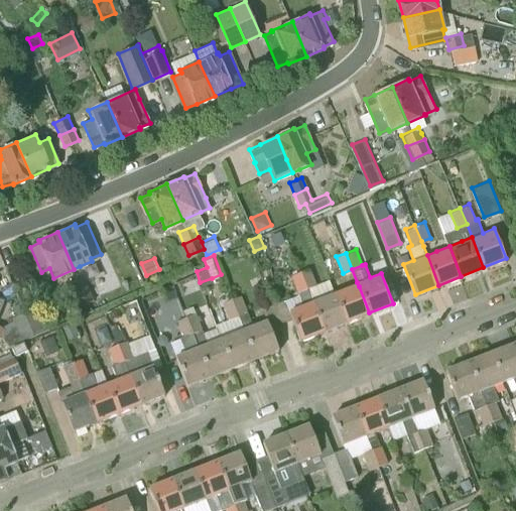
[(300,270),(307,286),(316,283),(309,266),(300,270)]
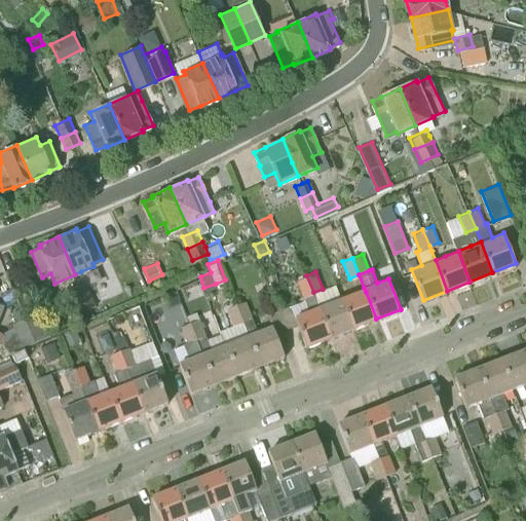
[(318,306),(313,292),(306,275),(296,280),(308,309),(295,315),(298,322),(307,345),(331,336),(318,306)]
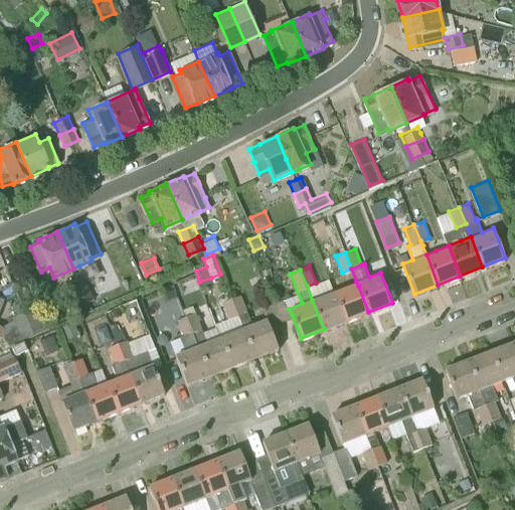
[(82,274),(76,276),(69,280),(74,291),(90,285),(83,273),(82,274)]
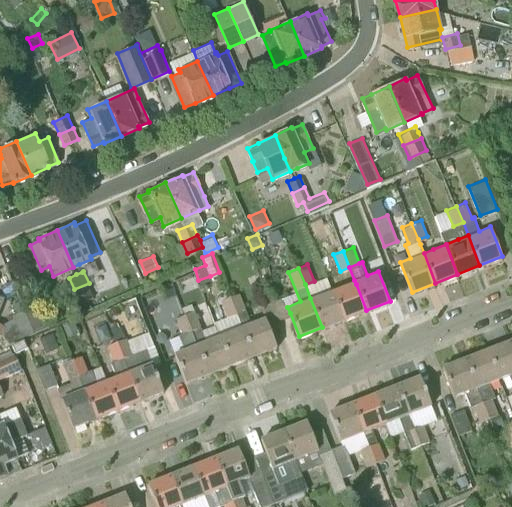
[(344,318),(366,310),(356,284),(354,280),(345,284),(332,289),(344,318)]
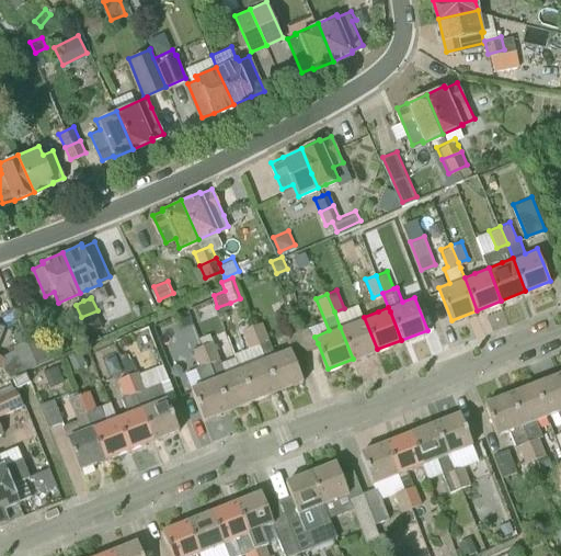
[(81,317),(87,330),(89,330),(103,324),(98,310),(81,317)]
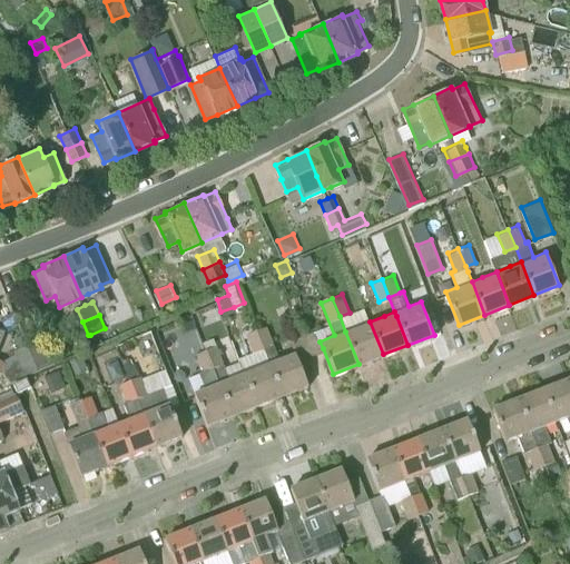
[(192,318),(182,322),(185,330),(195,326),(192,318)]
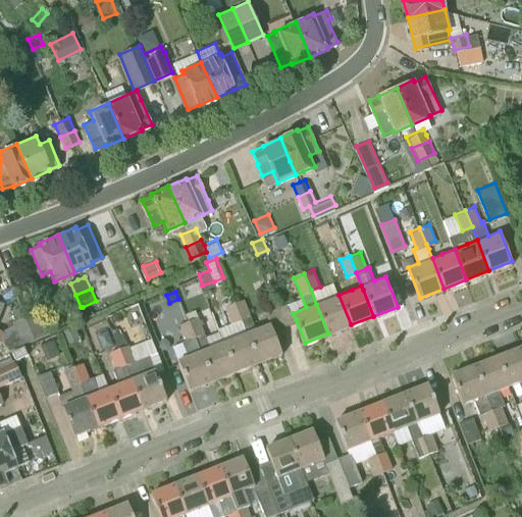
[(328,333),(351,324),(338,295),(316,304),(328,333)]
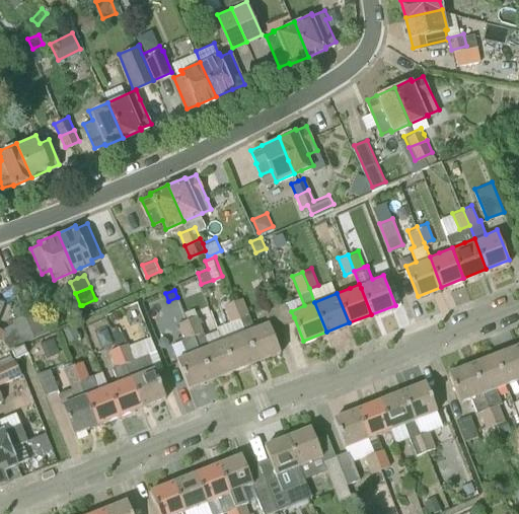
[(242,295),(233,299),(239,315),(249,311),(242,295)]
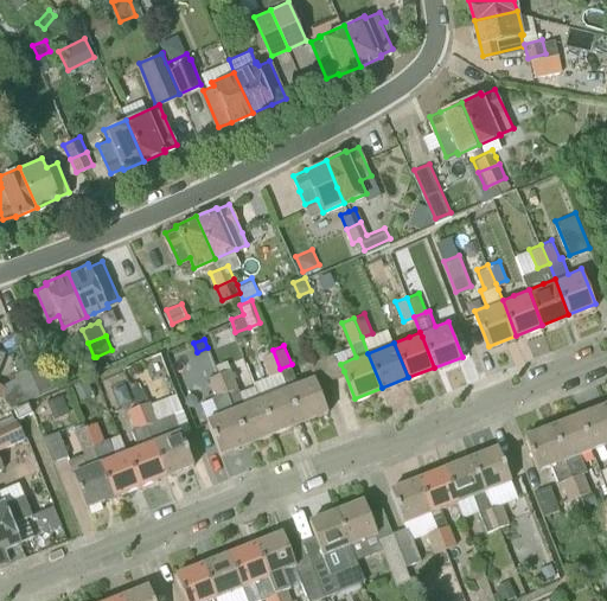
[(274,429),(300,420),(291,394),(286,384),(280,369),(273,350),(261,353),(269,373),(253,379),(260,395),(261,396),(261,397),(274,429)]
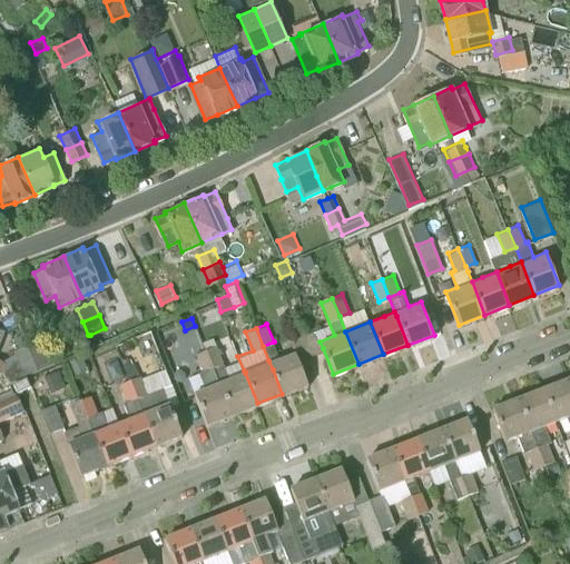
[(156,332),(140,334),(144,350),(159,347),(156,332)]
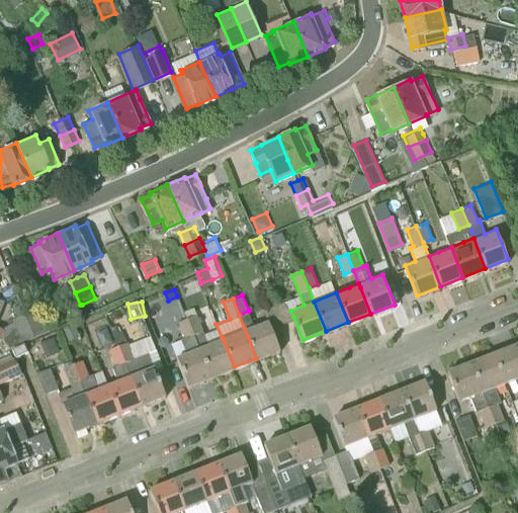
[(25,312),(35,334),(49,328),(38,306),(25,312)]
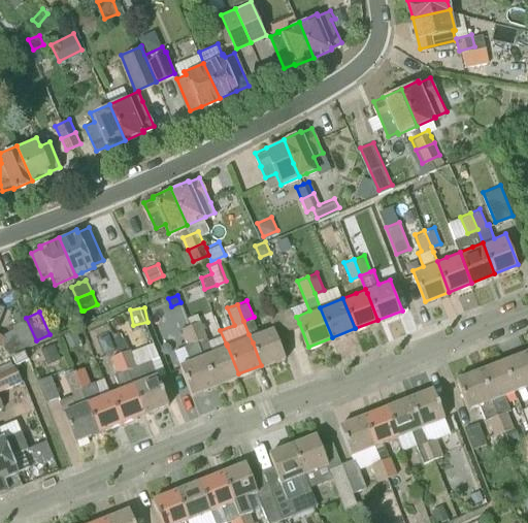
[(190,322),(191,323),(199,319),(197,313),(188,316),(190,322)]
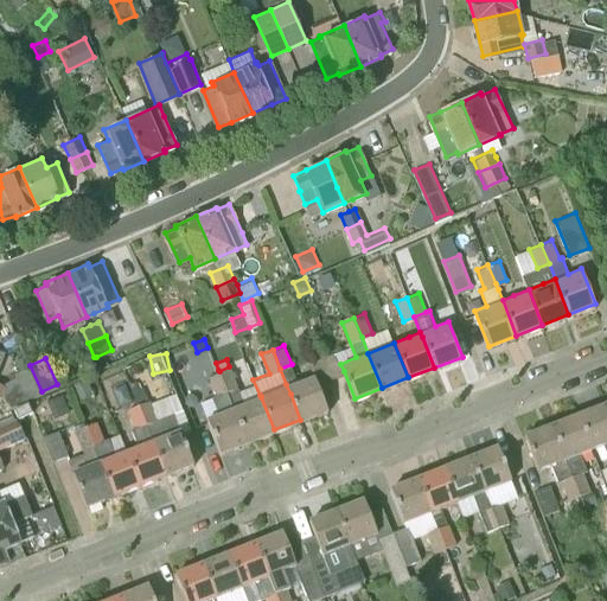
[(10,406),(42,391),(30,365),(14,371),(16,376),(2,383),(0,382),(0,394),(4,396),(10,406)]
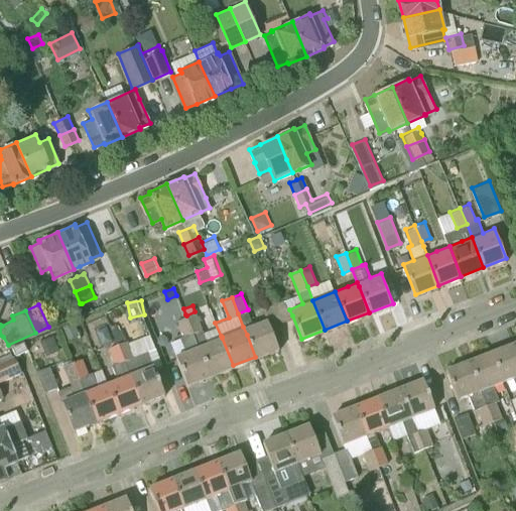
[(197,310),(195,311),(186,315),(200,347),(201,346),(212,374),(233,365),(222,338),(222,337),(221,336),(208,341),(197,310)]
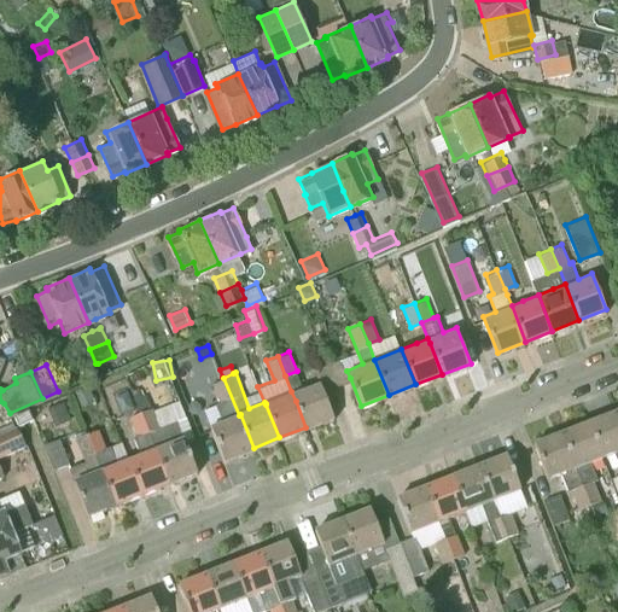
[(223,459),(254,448),(240,414),(239,415),(223,378),(222,377),(213,382),(226,417),(210,424),(223,459)]
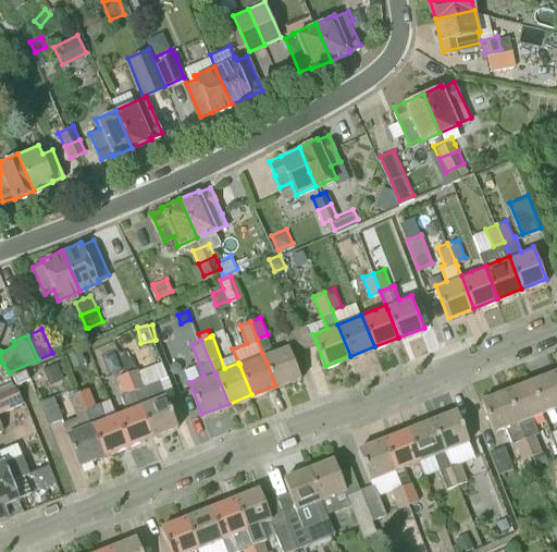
[(300,376),(291,351),(287,343),(273,350),(262,353),(267,362),(275,385),(300,376)]
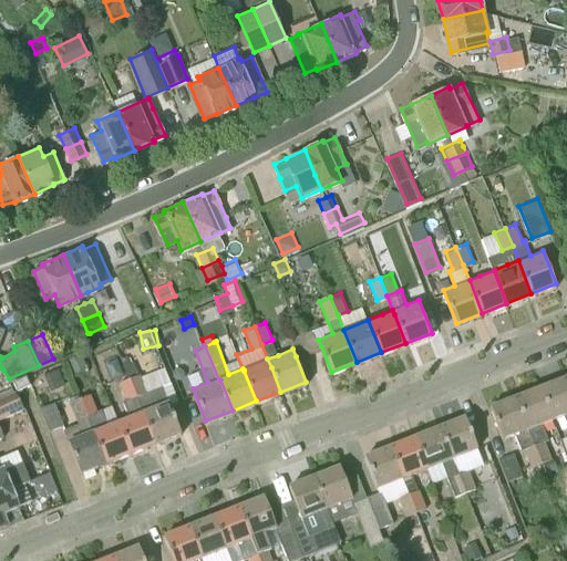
[(74,375),(88,370),(80,353),(66,359),(74,375)]
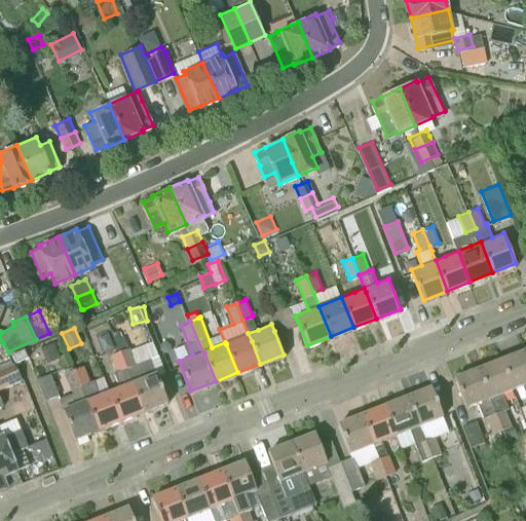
[(120,349),(144,409),(167,400),(150,357),(136,363),(135,362),(136,362),(129,345),(127,346),(123,334),(114,337),(118,349),(120,349)]
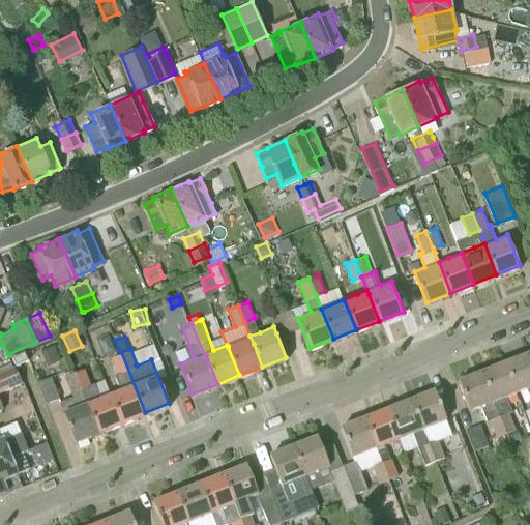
[(63,357),(56,342),(42,348),(50,363),(63,357)]
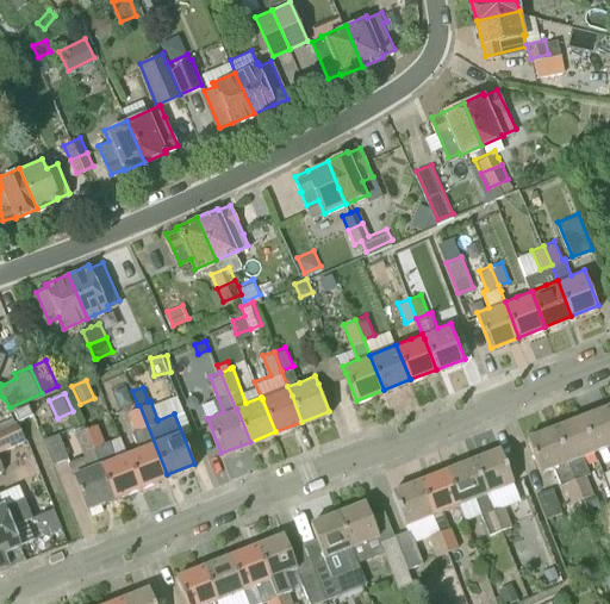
[(18,417),(32,411),(27,402),(14,408),(18,417)]
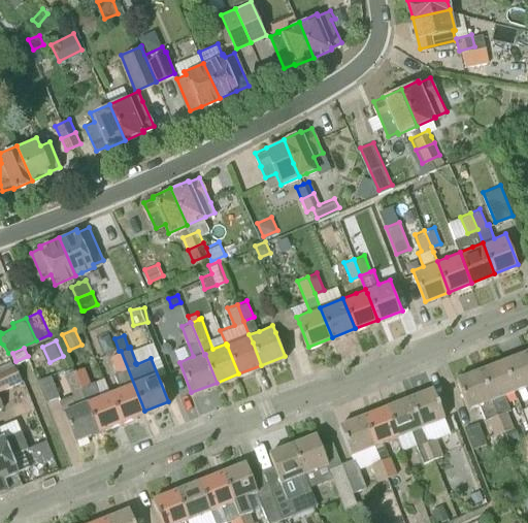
[(527,354),(526,350),(502,359),(515,390),(525,386),(527,393),(527,354)]
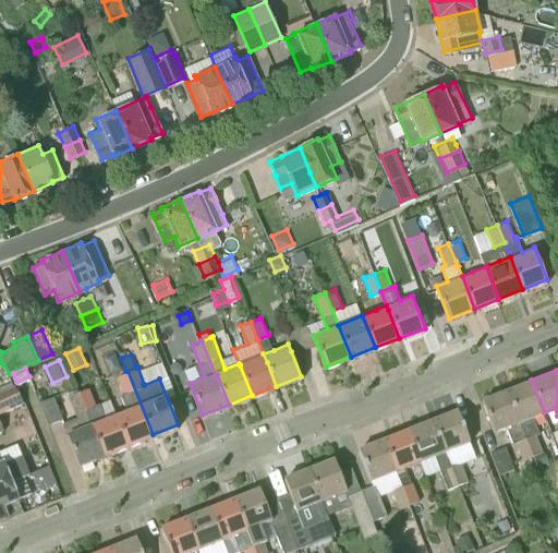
[(129,444),(153,434),(128,371),(125,371),(117,375),(124,392),(121,393),(126,408),(116,412),(129,444)]
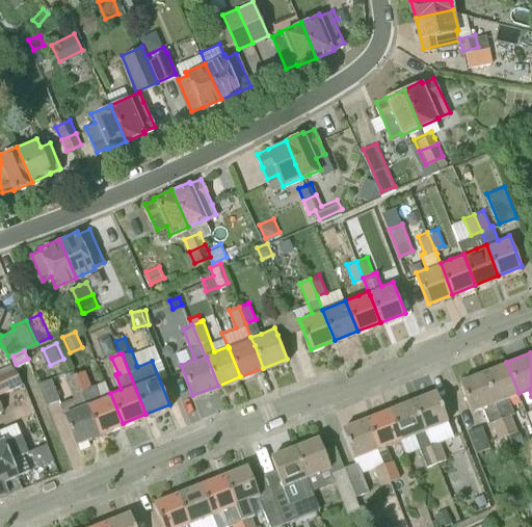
[(14,367),(11,361),(0,365),(0,391),(2,390),(22,383),(16,366),(14,367)]
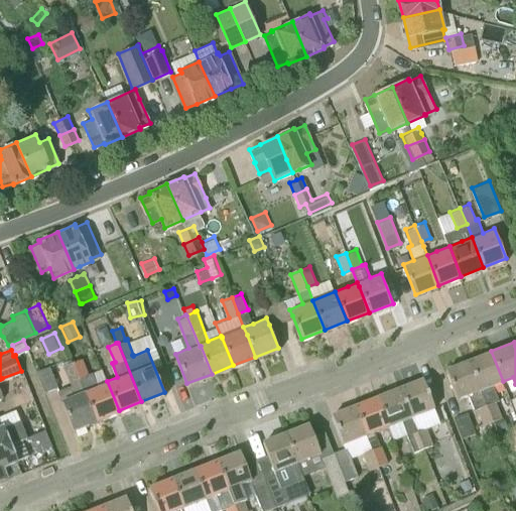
[(493,385),(503,381),(491,351),(469,360),(492,419),(494,418),(501,415),(496,401),(499,400),(493,385)]
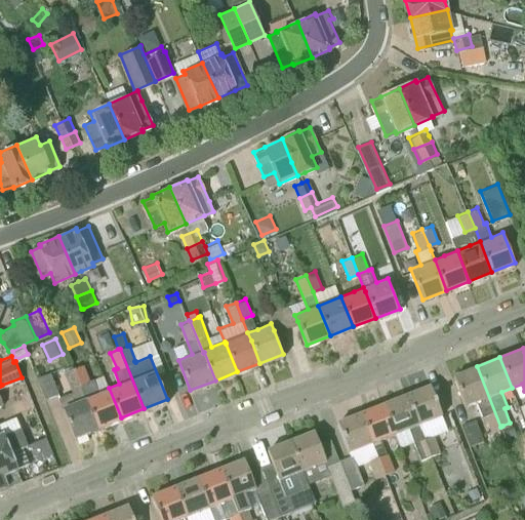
[(121,417),(109,388),(99,392),(94,377),(90,380),(84,363),(75,367),(98,427),(121,417)]
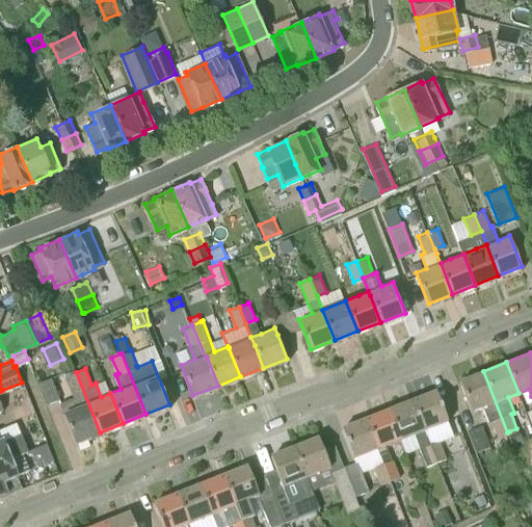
[(498,437),(507,432),(483,371),(459,380),(472,412),(482,407),(488,422),(491,421),(498,437)]
